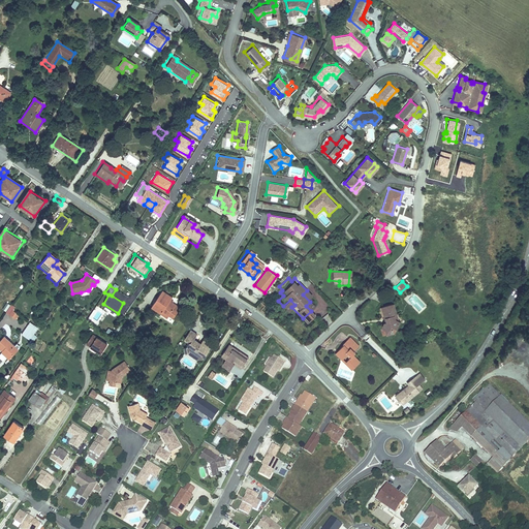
[(170,300),(173,297),(162,289),(152,305),(161,312),(160,314),(173,323),(177,318),(175,316),(181,307),(170,300)]
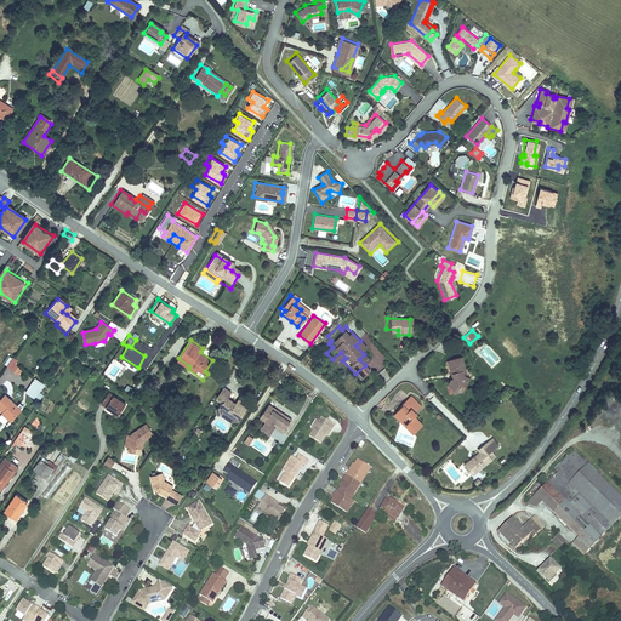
[(463,368),(460,355),(445,360),(449,372),(451,372),(451,375),(448,376),(444,385),(448,396),(465,391),(471,380),(467,377),(463,377),(461,369),(463,368)]
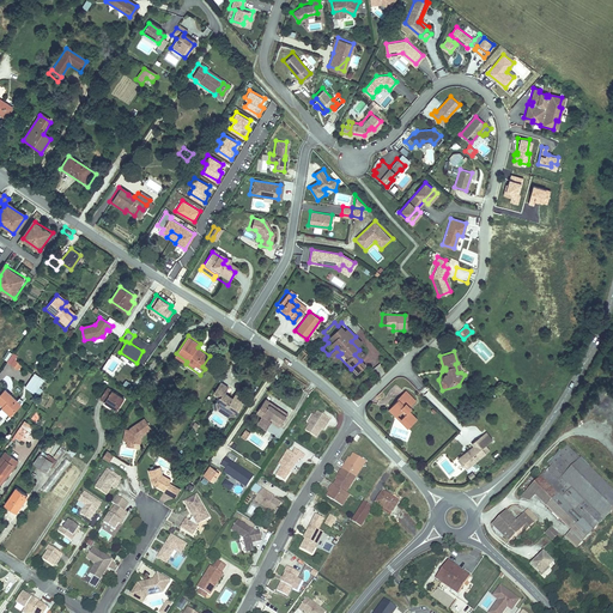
[(19,365),(11,359),(5,368),(13,374),(19,365)]
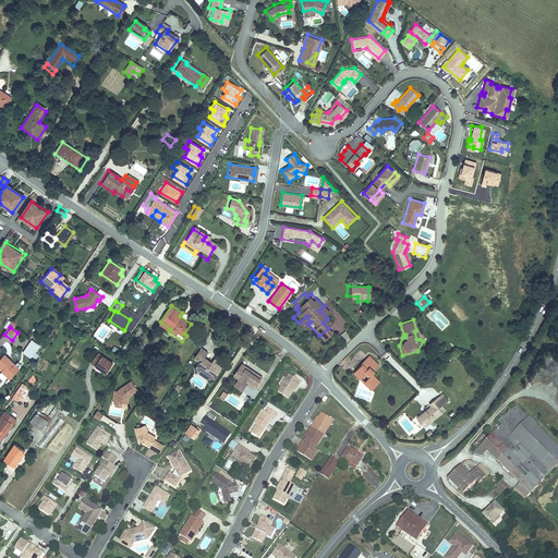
[(40,346),(32,339),(23,353),(32,360),(40,346)]
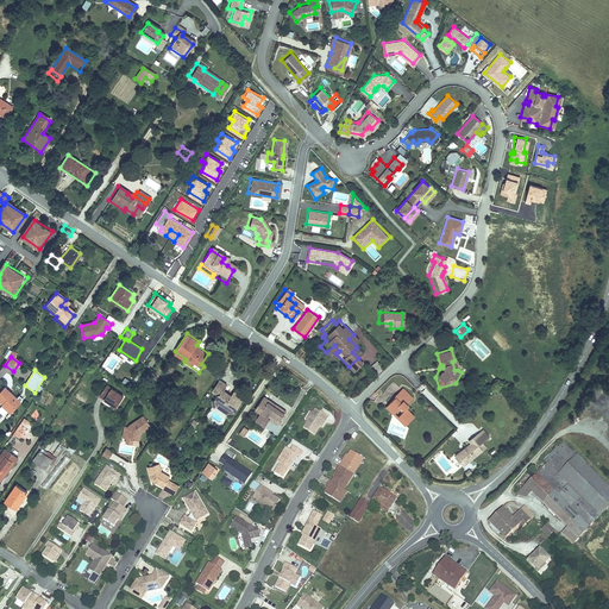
[(227,383),(220,378),(213,389),(219,394),(215,399),(218,407),(224,406),(233,410),(240,401),(232,395),(225,389),(227,383)]
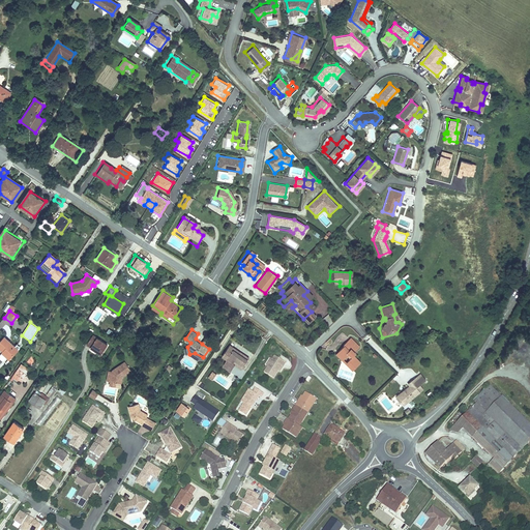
[(109,346),(93,335),(87,345),(102,355),(109,346)]
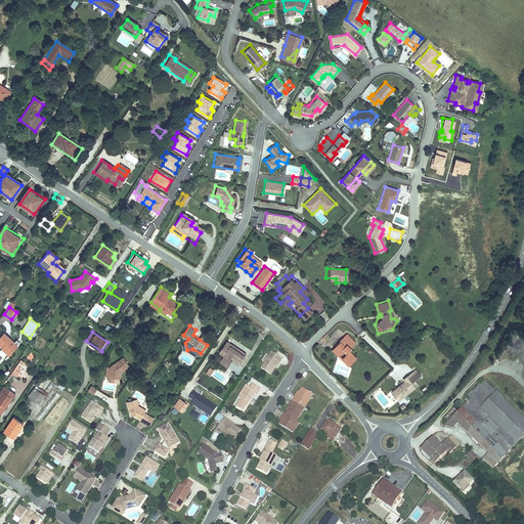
[(0,336),(0,345),(1,347),(2,345),(10,352),(16,345),(2,333),(0,336)]
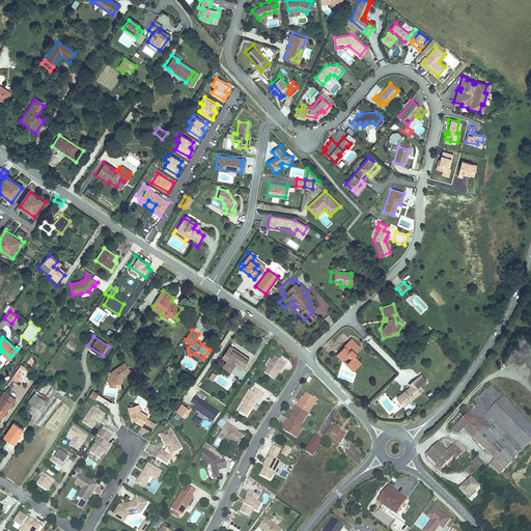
[(352,338),(338,351),(348,361),(344,365),(351,372),(359,364),(355,359),(352,356),(356,352),(360,347),(352,338)]
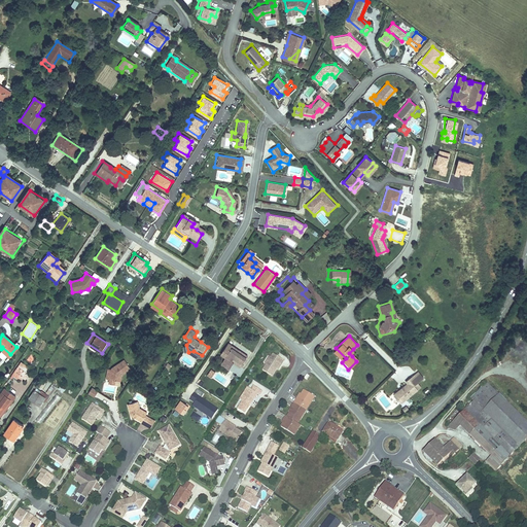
[(248,356),(227,343),(219,354),(224,358),(222,361),(231,366),(234,362),(233,362),(235,359),(242,364),(248,356)]
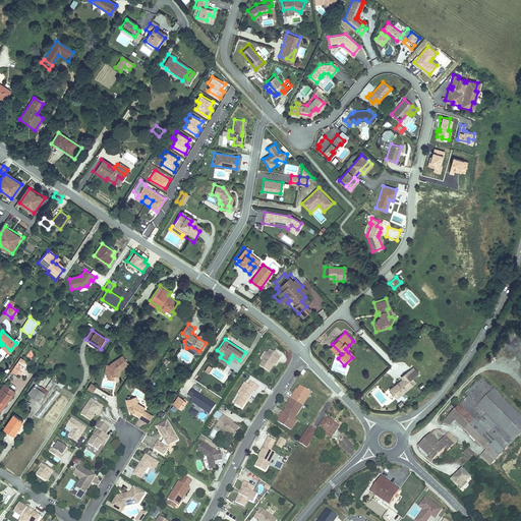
[(0,346),(8,353),(10,350),(2,343),(1,345),(0,345),(0,346)]
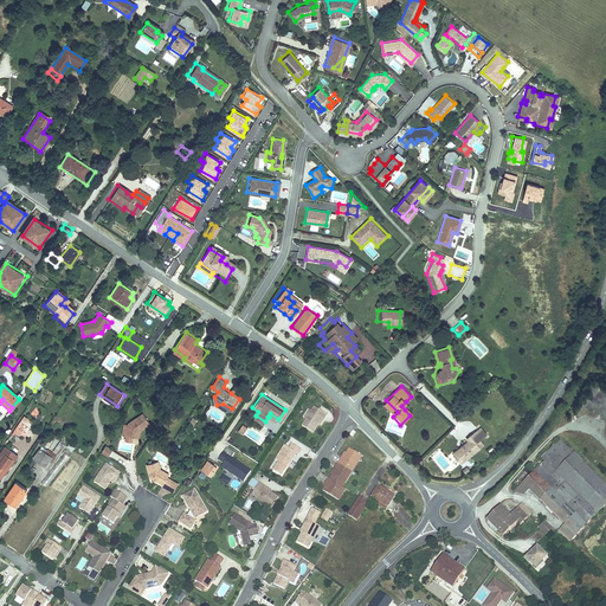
[(398,412),(386,400),(381,404),(393,417),(398,412)]
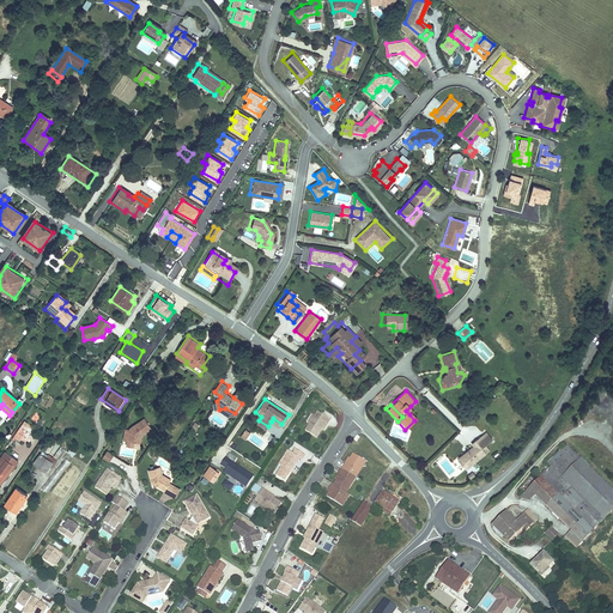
[(37,412),(31,418),(36,423),(42,417),(37,412)]
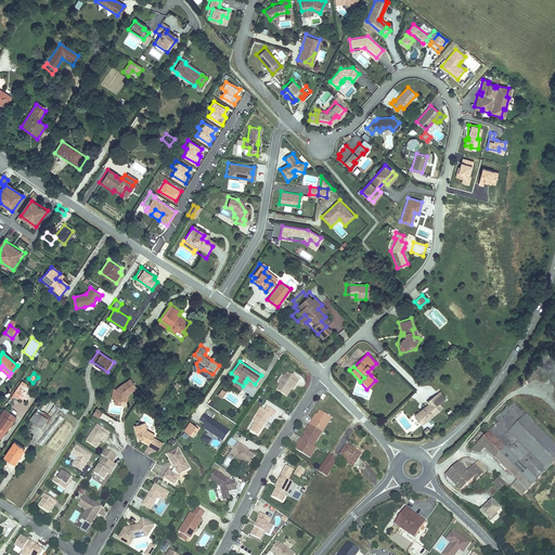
[(283,384),(279,390),(289,396),(294,388),(297,382),(298,383),(300,379),(288,373),(287,376),(283,384)]
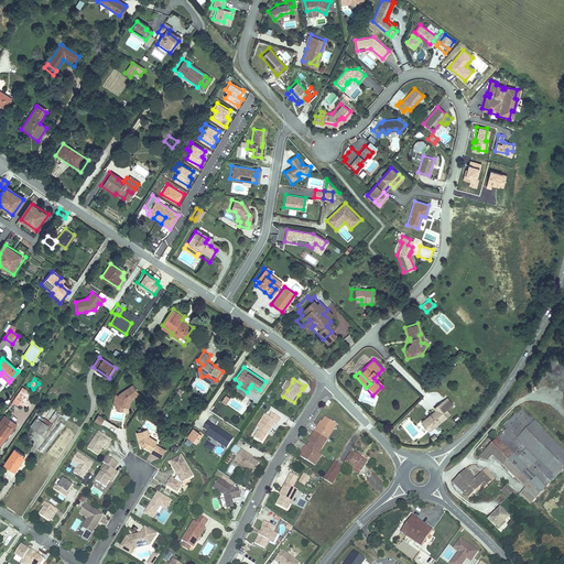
[(132,403),(141,397),(136,387),(121,396),(121,397),(117,397),(115,407),(119,408),(126,409),(129,410),(130,403),(132,403)]
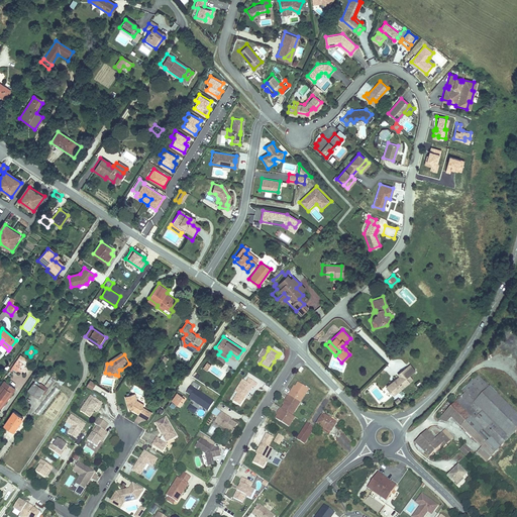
[(226,359),(218,354),(216,358),(224,364),(226,359)]
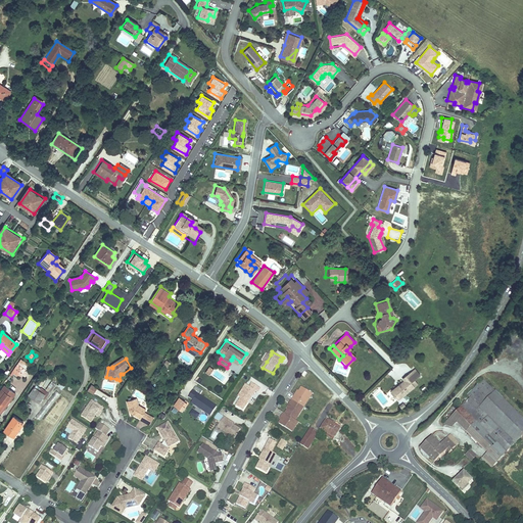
[(31,371),(19,363),(15,367),(22,372),(20,375),(26,378),(31,371)]
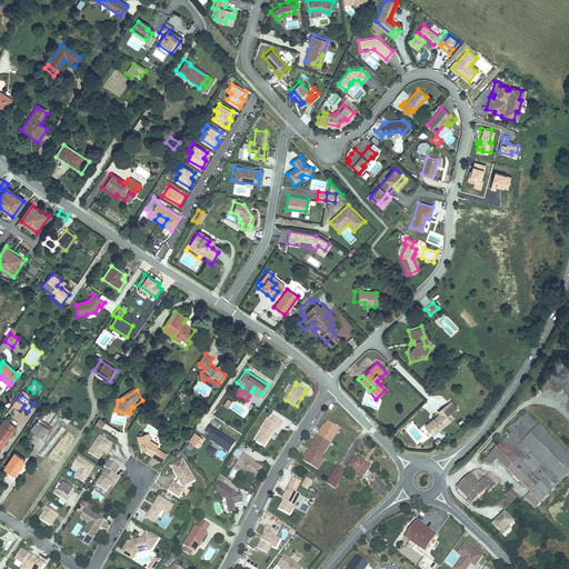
[(25,405),(17,399),(12,406),(20,411),(22,408),(25,405)]
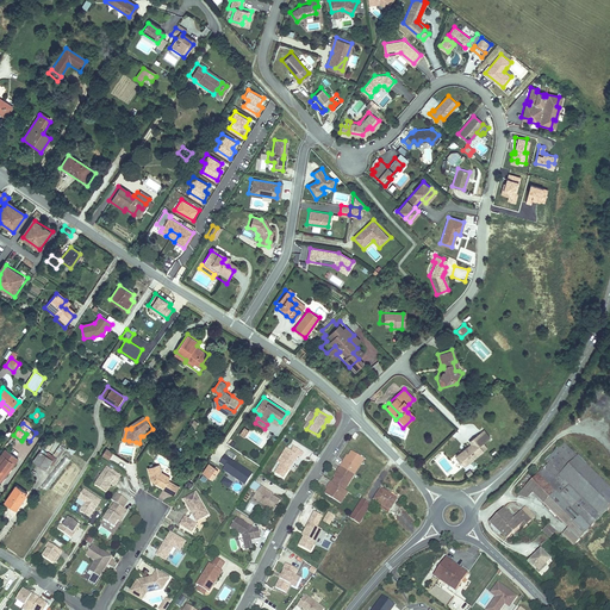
[(485,450),(474,437),(468,441),(471,444),(452,459),(460,471),(485,450)]
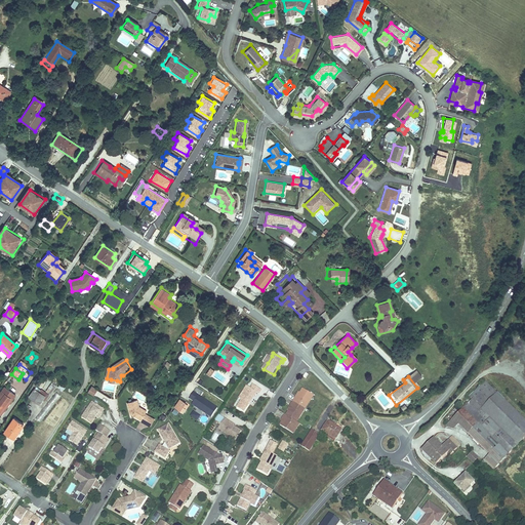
[(498,392),(484,378),(469,394),(471,397),(447,421),(453,428),(458,422),(482,446),(493,435),(502,425),(484,406),(498,392)]
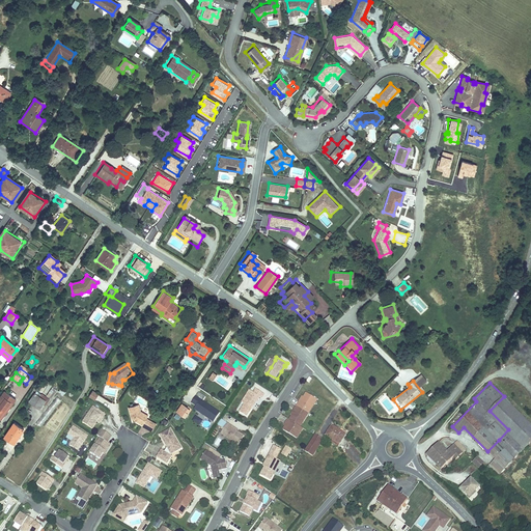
[(53,386),(46,395),(51,398),(58,390),(53,386)]
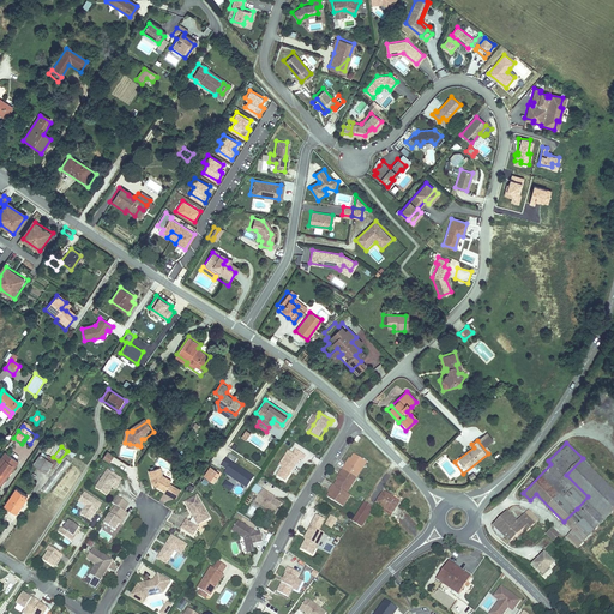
[(295,456),(292,453),(282,468),(286,470),(280,479),(288,483),(299,467),(302,461),(304,462),(305,462),(308,457),(299,451),(295,456)]
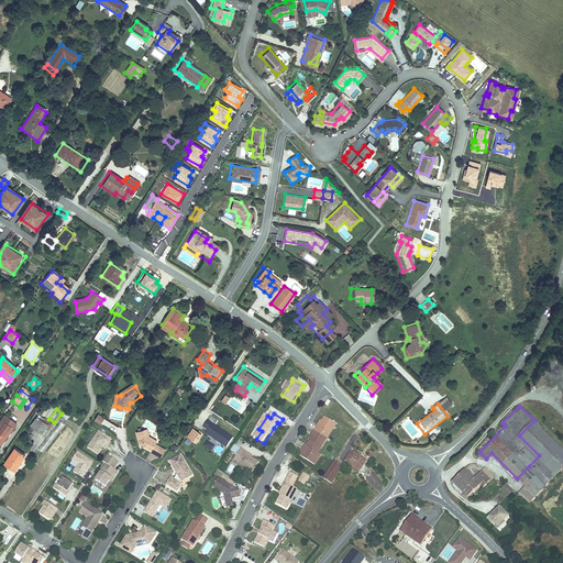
[(18,424),(6,415),(0,421),(0,445),(2,448),(18,424)]
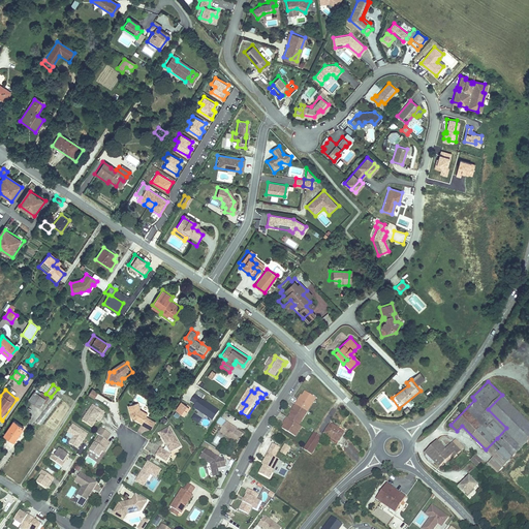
[(94,391),(90,396),(95,399),(99,394),(94,391)]
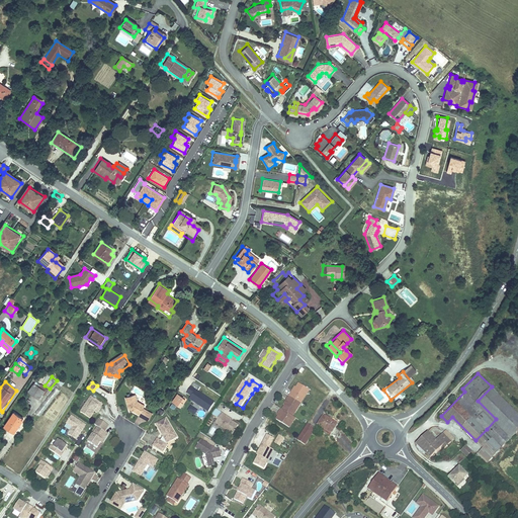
[(201,387),(194,382),(186,395),(190,397),(188,401),(208,413),(216,403),(198,392),(201,387)]
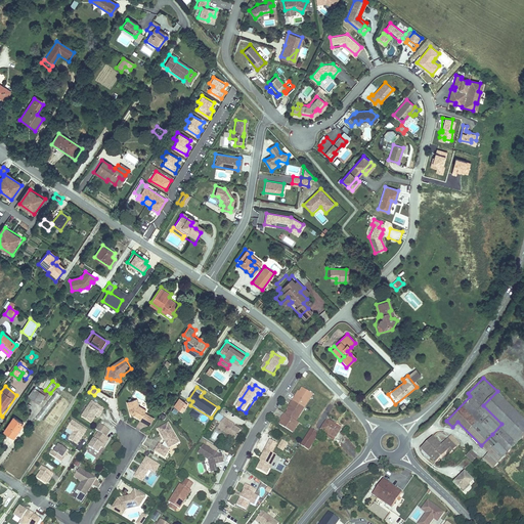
[(46,395),(36,388),(29,397),(40,404),(46,395)]
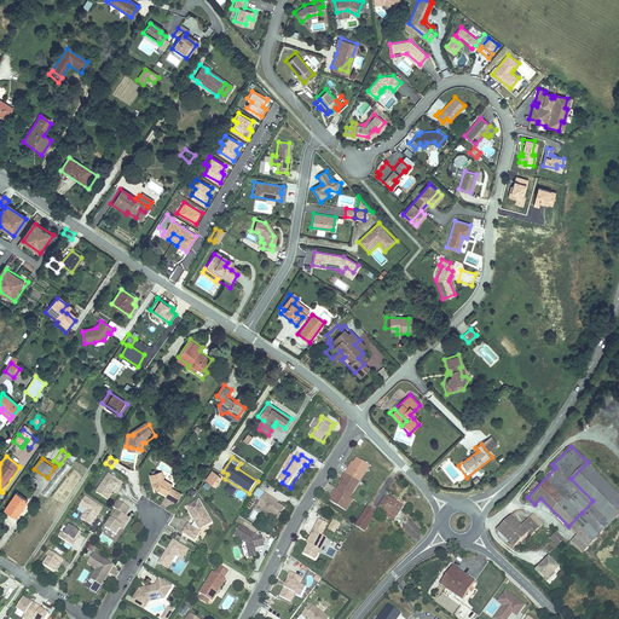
[(335,498),(333,503),(348,513),(356,502),(352,499),(369,473),(365,469),(368,466),(359,460),(357,466),(353,472),(351,470),(345,479),(347,480),(343,486),(340,491),(339,490),(335,496),(336,496),(335,498)]
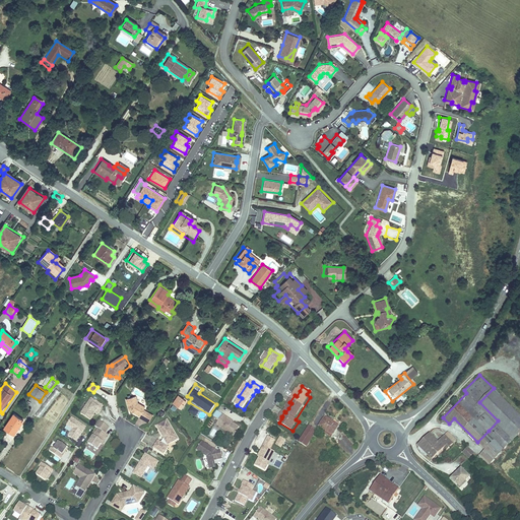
[(55,388),(36,414),(41,417),(60,391),(55,388)]
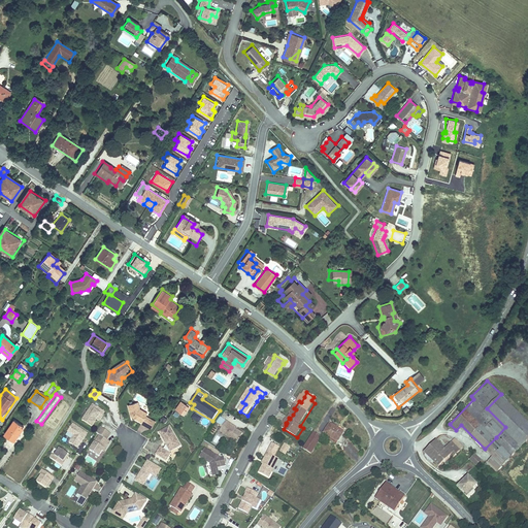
[(527,437),(527,420),(501,394),(487,408),(505,427),(496,437),(513,454),(527,437)]
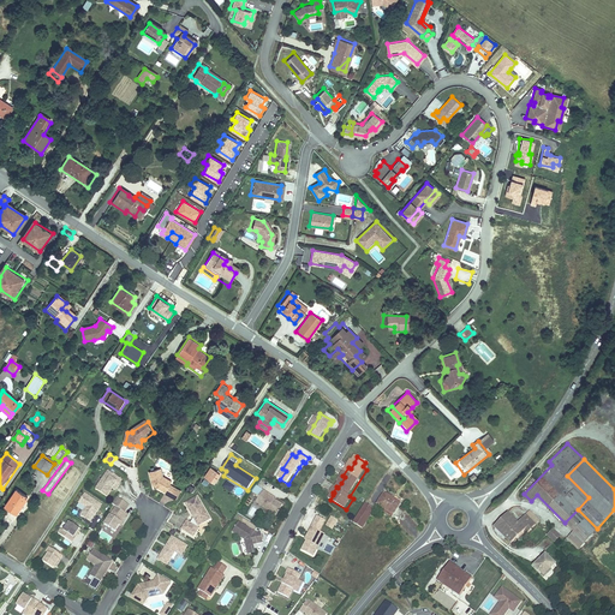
[(214,469),(207,478),(215,484),(221,473),(214,469)]
